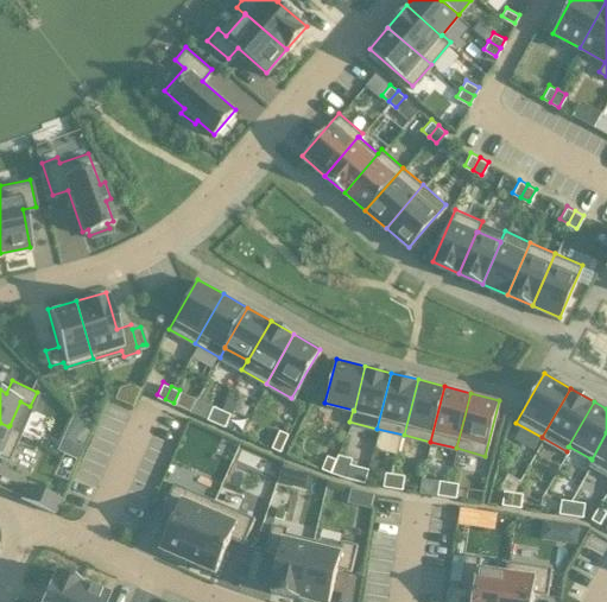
[(215,420),(221,407),(212,404),(207,417),(215,420)]
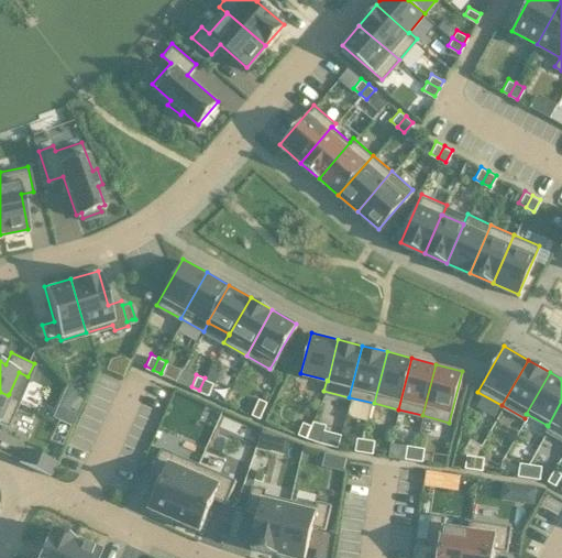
[(199,390),(207,394),(212,381),(205,378),(199,390)]
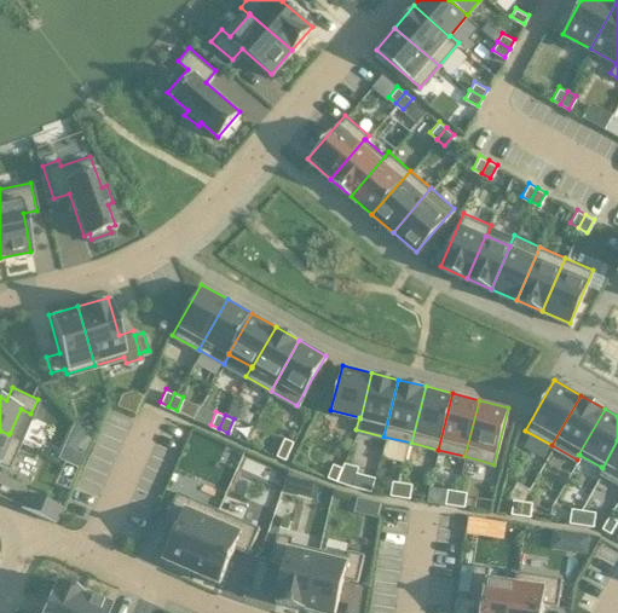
[(57,454),(78,462),(92,429),(71,420),(57,454)]
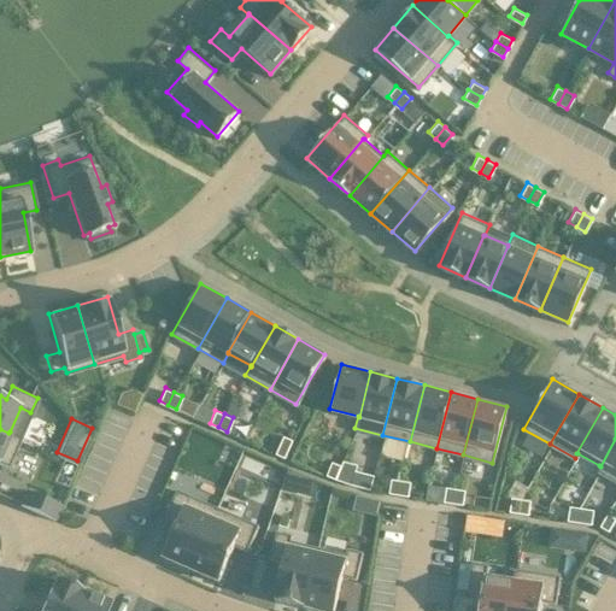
[(0,462),(7,465),(19,436),(10,432),(9,433),(0,429),(0,462)]
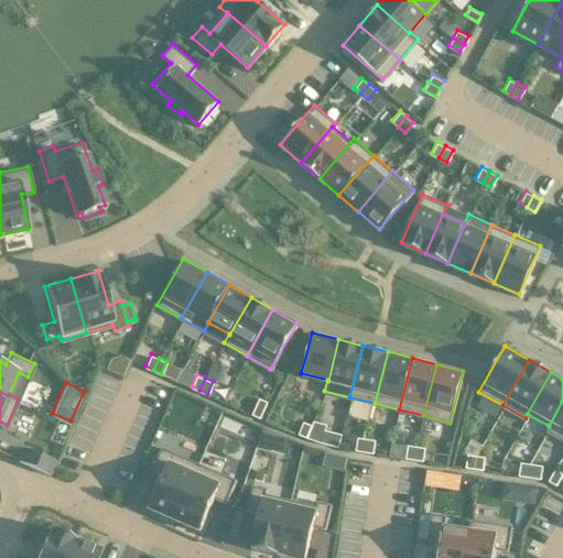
[(259,416),(267,401),(258,396),(251,413),(259,416)]
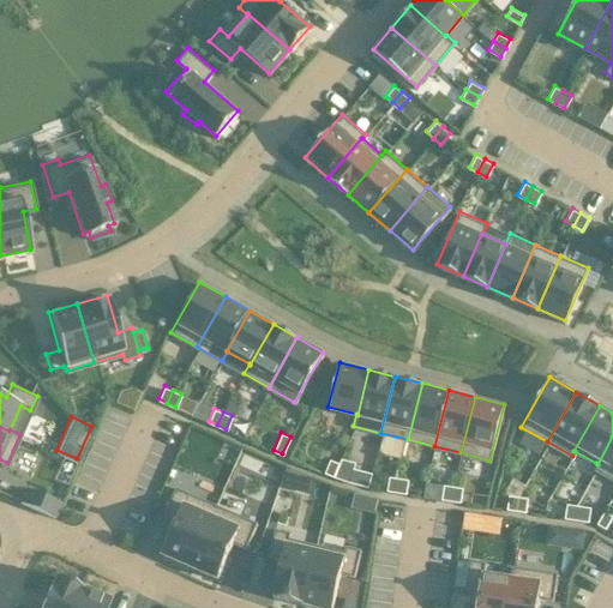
[(594,468),(612,479),(612,437),(598,464),(596,463),(594,468)]
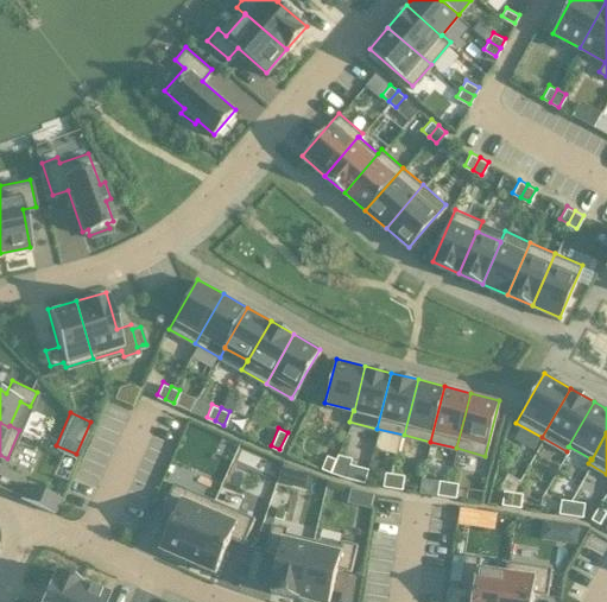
[(330,470),(335,457),(326,454),(321,467),(330,470)]
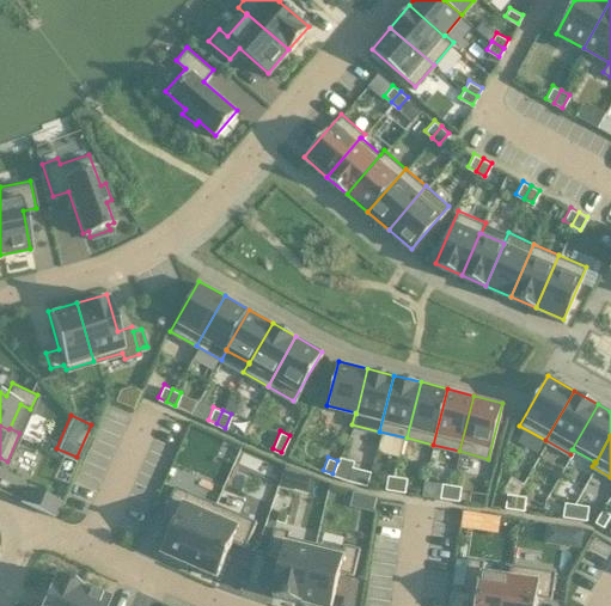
[(309,485),(312,471),(285,464),(281,478),(309,485)]
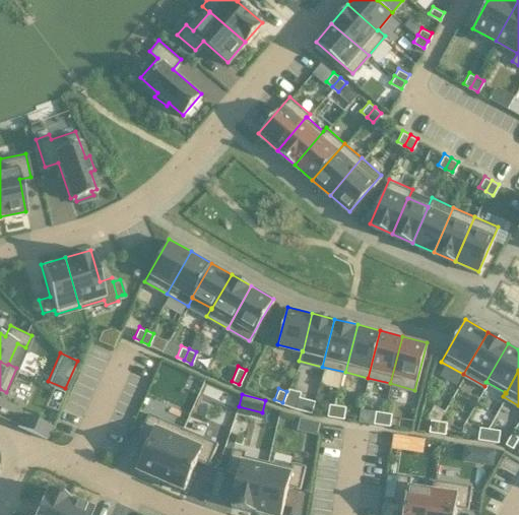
[(311,410),(314,399),(299,395),(296,406),(311,410)]
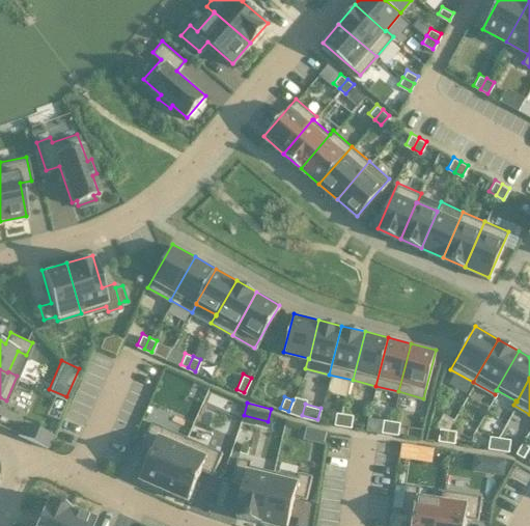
[(342,424),(344,412),(336,411),(334,423),(342,424)]
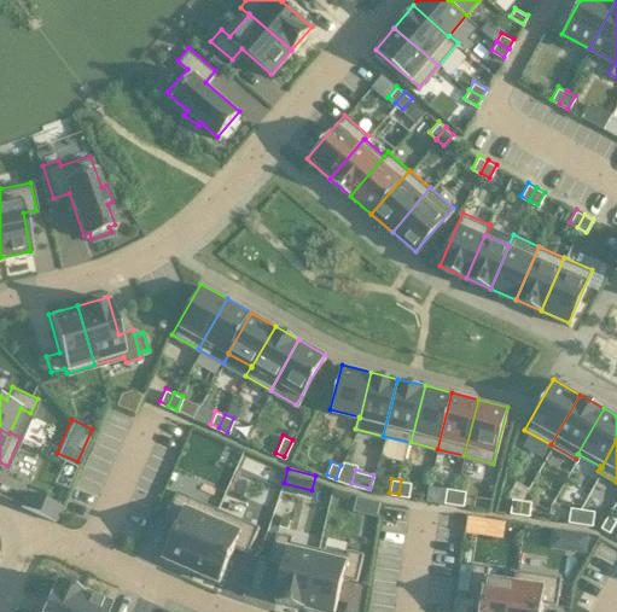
[(408,495),(411,481),(401,479),(399,494),(408,495)]
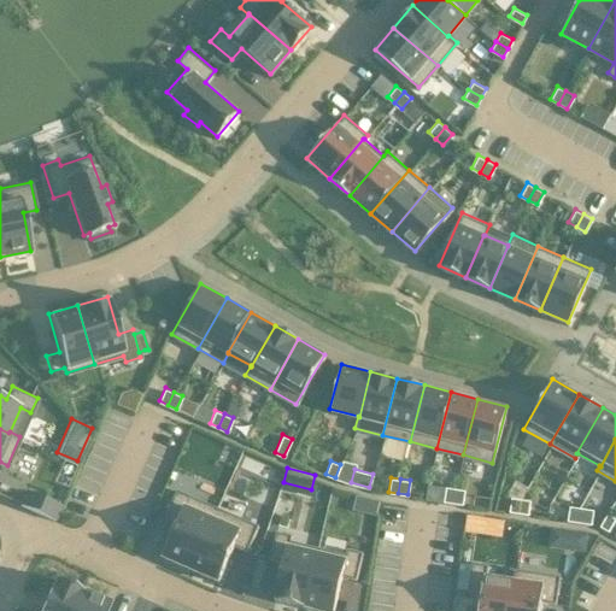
[(452,501),(455,487),(445,486),(443,500),(452,501)]
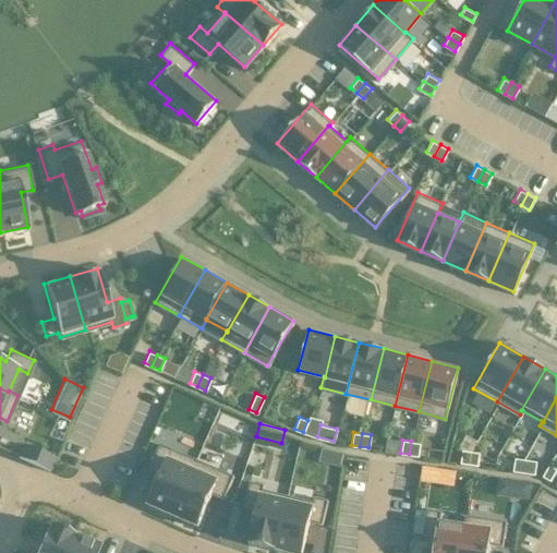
[(55,455),(23,441),(16,455),(48,468),(55,455)]
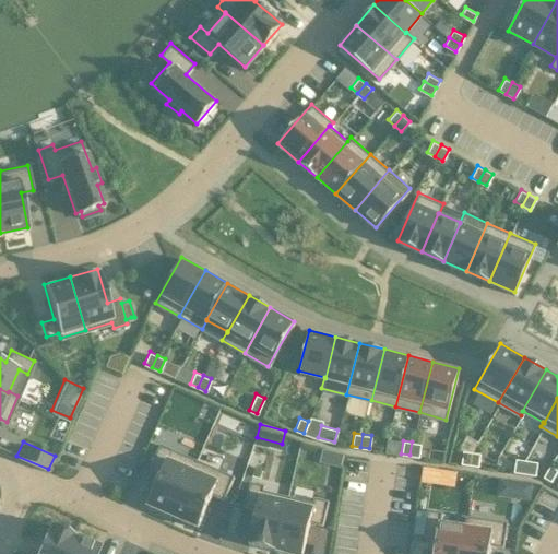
[(418,456),(420,443),(412,441),(410,455),(418,456)]
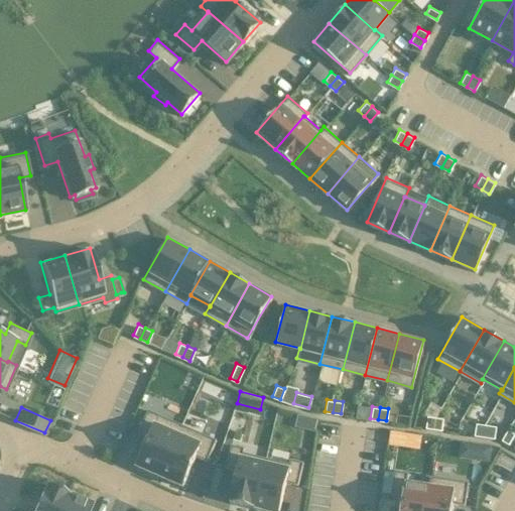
[(135,465),(158,475),(181,422),(147,408),(137,429),(148,434),(135,465)]
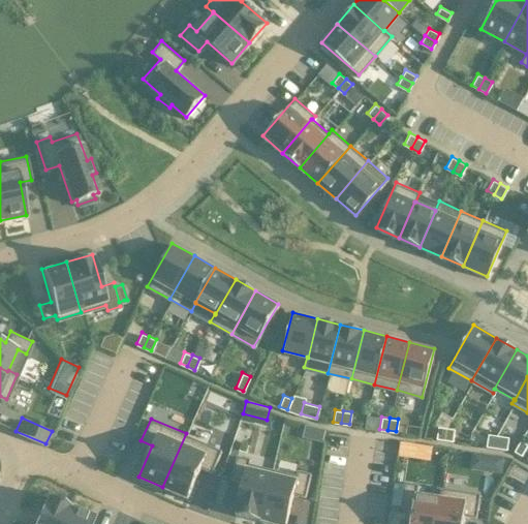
[(443,438),(445,426),(437,425),(435,437),(443,438)]
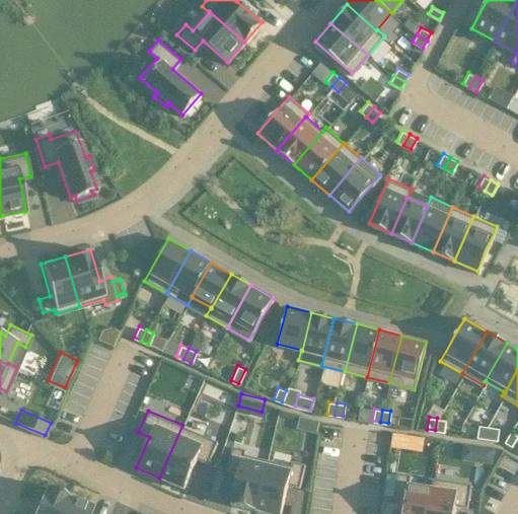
[(443,431),(445,419),(437,418),(435,430),(443,431)]
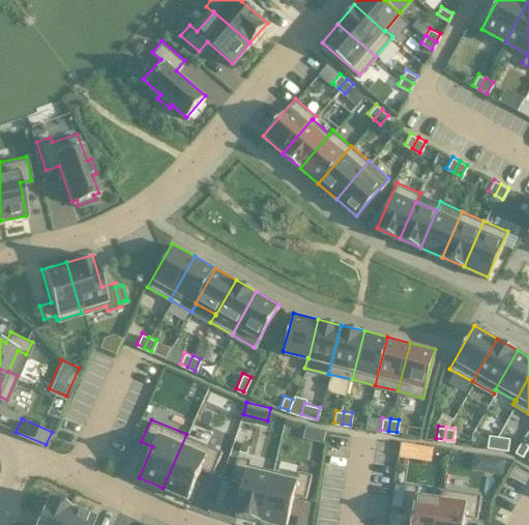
[(186,498),(200,467),(211,472),(221,449),(186,434),(163,488),(186,498)]
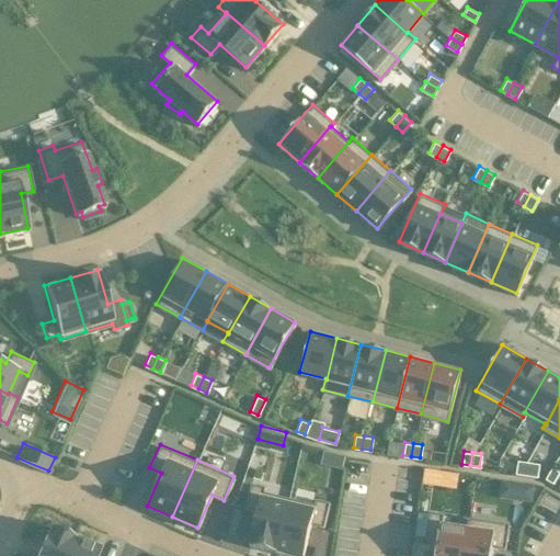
[(528,474),(530,461),(522,460),(520,473),(528,474)]
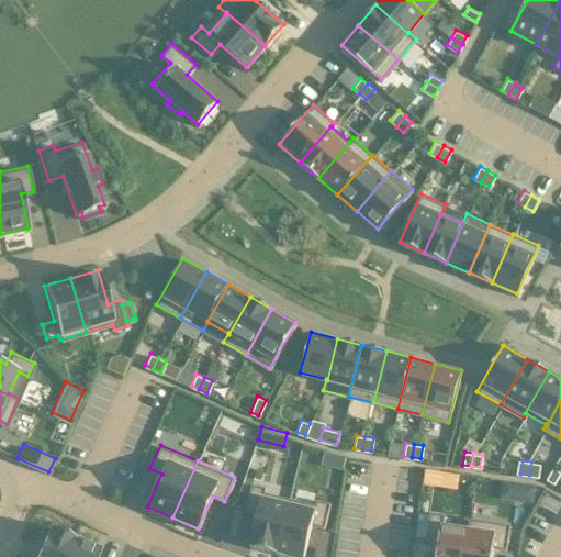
[(538,476),(539,463),(531,461),(529,475),(538,476)]
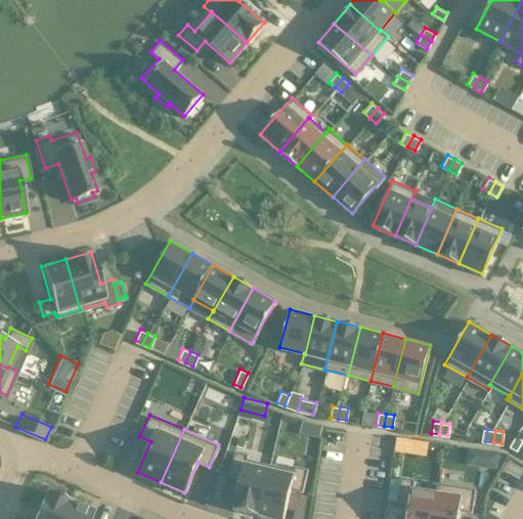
[(516,449),(522,439),(515,435),(509,445),(516,449)]
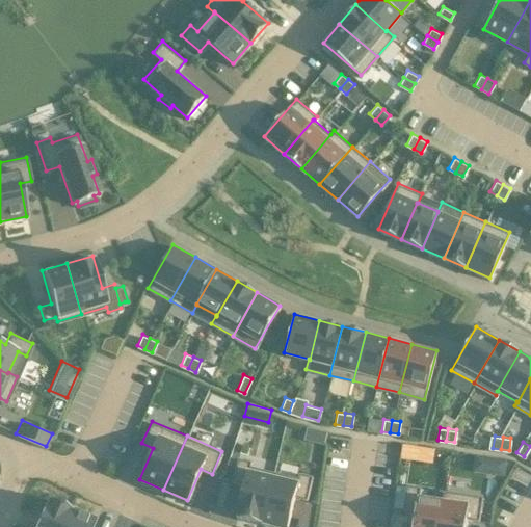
[(404,453),(426,454),(427,444),(404,444),(404,453)]
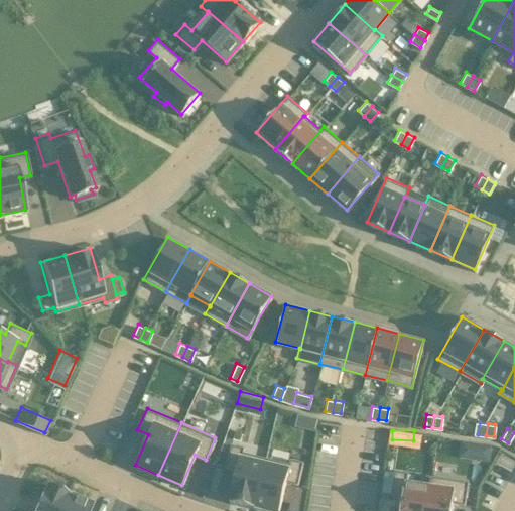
[(462,436),(460,453),(489,458),(492,441),(462,436)]
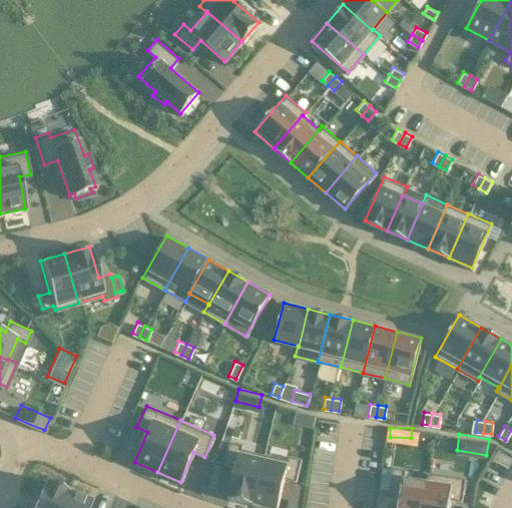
[(251,503),(264,453),(240,448),(241,443),(228,440),(223,463),(234,466),(227,497),(251,503)]
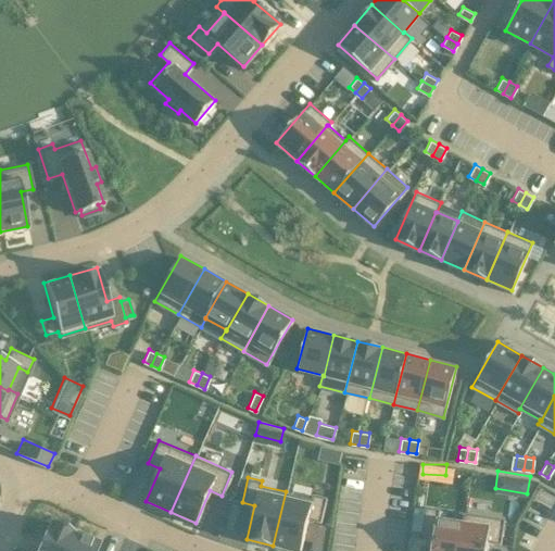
[(294,550),(299,550),(307,517),(320,521),(326,496),(312,492),(311,498),(286,491),(273,546),(294,550)]
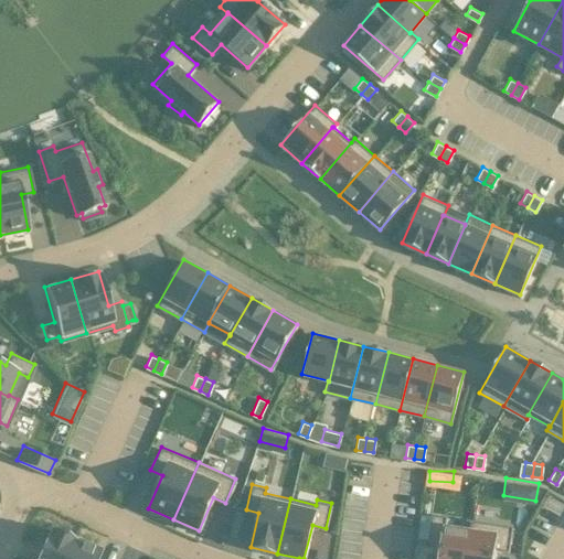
[(465,558),(470,529),(469,529),(444,525),(446,515),(432,513),(427,538),(440,540),(437,558),(465,558)]
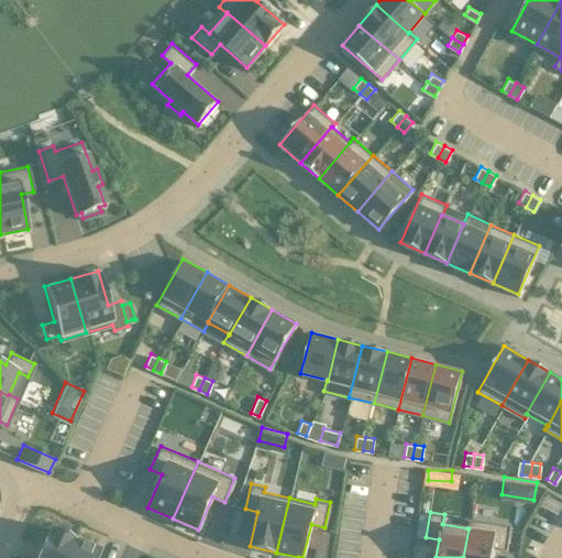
[(469,528),(463,557),(491,557),(493,547),(506,549),(510,524),(469,517),(467,528),(469,528)]
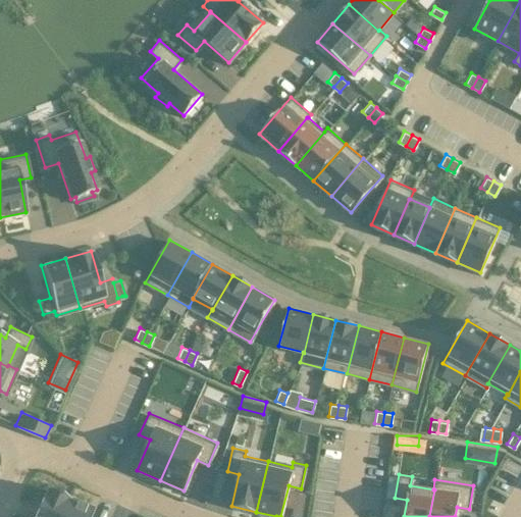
[(60,516),(69,498),(45,486),(32,516),(31,516),(20,513),(18,516),(60,516)]
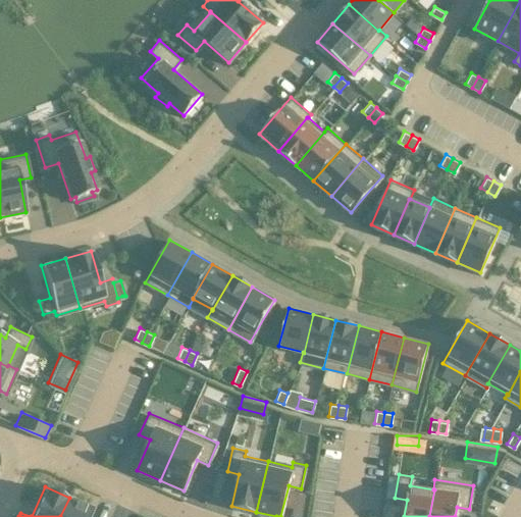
[(60,516),(89,516),(93,508),(69,498),(60,516)]
